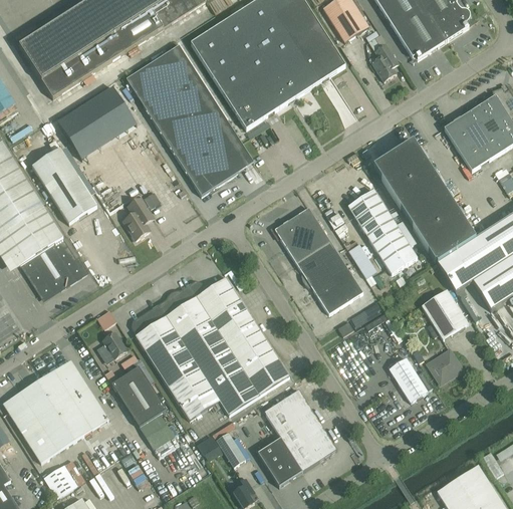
[(105,62),(125,49),(163,26),(161,23),(169,18),(170,21),(203,0),(86,0),(18,44),(52,96),(105,62)]
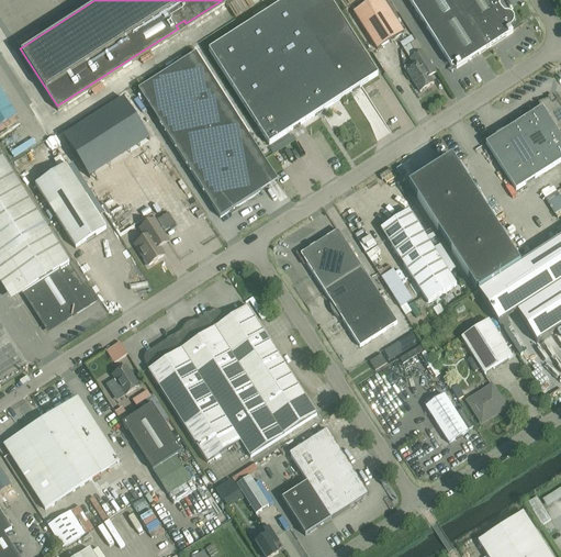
[(268,140),(377,69),(332,0),(277,0),(206,45),(268,140)]
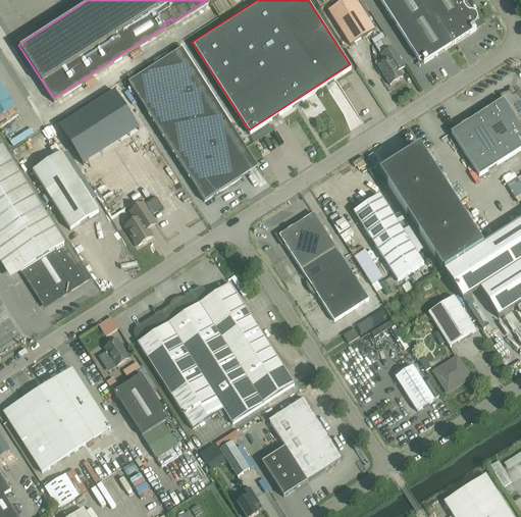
[(337,0),(327,6),(350,41),(373,26),(357,0),(337,0)]
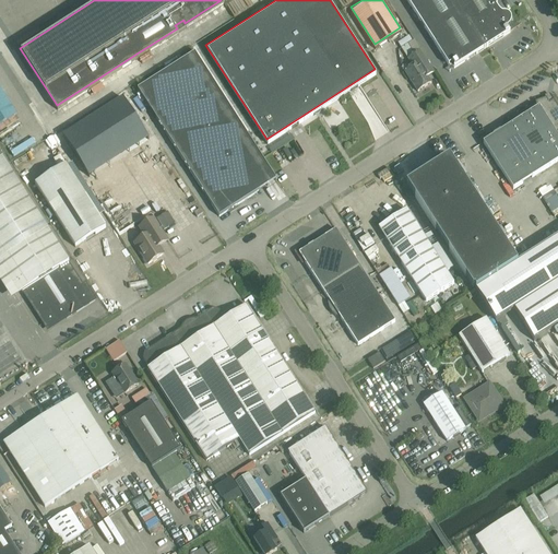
[(484,44),(454,0),(407,0),(448,61),(451,59),(453,62),(484,44)]
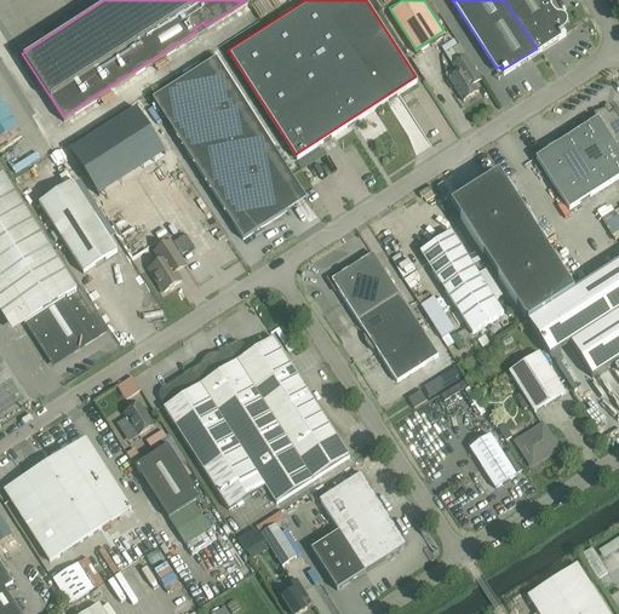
[(504,0),(537,49),(563,32),(560,27),(562,24),(563,23),(565,21),(566,18),(566,16),(565,13),(563,11),(561,10),(559,10),(555,10),(554,7),(551,6),(549,1),(550,1),(549,0),(504,0)]
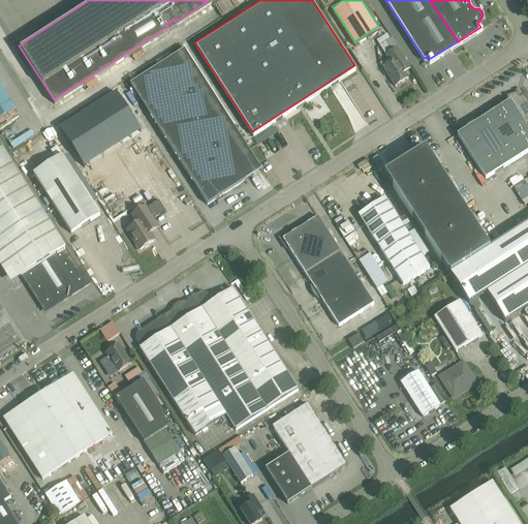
[(384,51),(390,58),(381,63),(394,82),(407,73),(404,68),(409,64),(396,43),(384,51)]
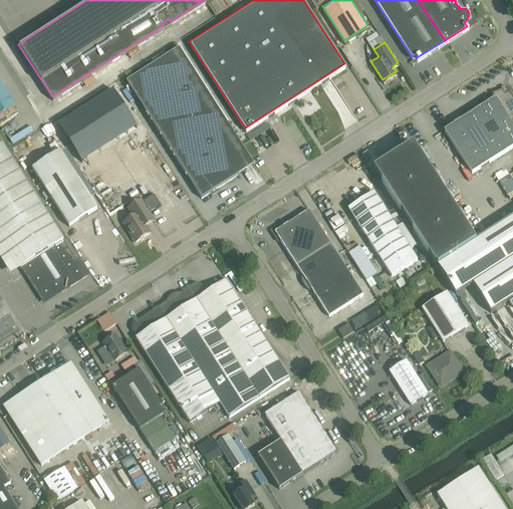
[(200,195),(248,164),(253,161),(178,44),(173,47),(125,77),(200,195)]
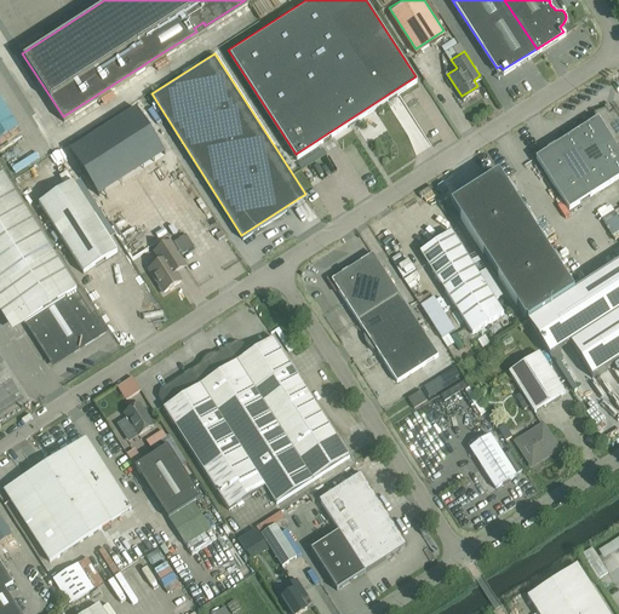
[(618,114),(615,104),(608,109),(605,103),(592,108),(594,110),(582,114),(584,116),(572,120),(573,124),(561,127),(566,133),(534,153),(568,205),(618,171),(618,114)]
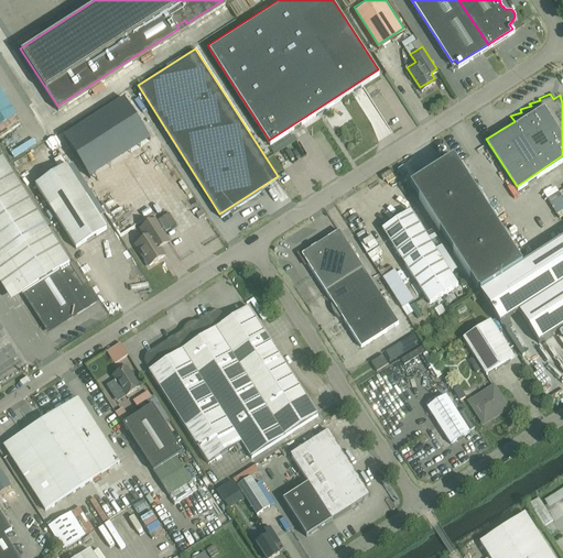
[(53,156),(58,165),(34,181),(75,244),(106,225),(60,152),(53,156)]
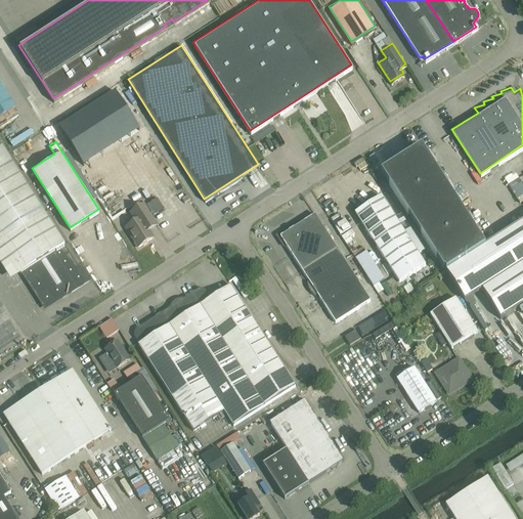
[(443,265),(483,240),(420,142),(380,168),(442,265),(443,265)]
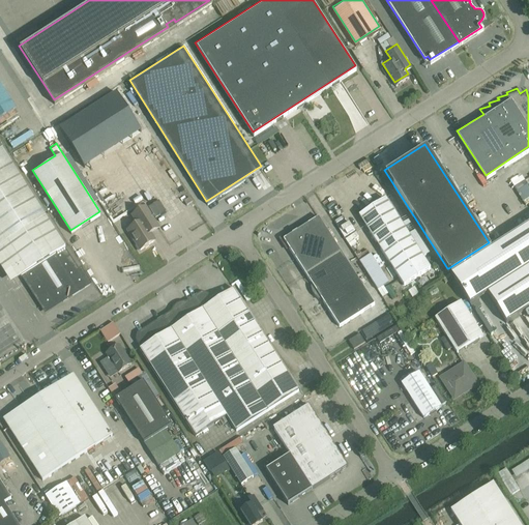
[(86,279),(8,157),(1,146),(0,146),(0,241),(20,272),(22,270),(45,305),(62,294),(62,292),(66,293),(66,294),(67,291),(86,279)]
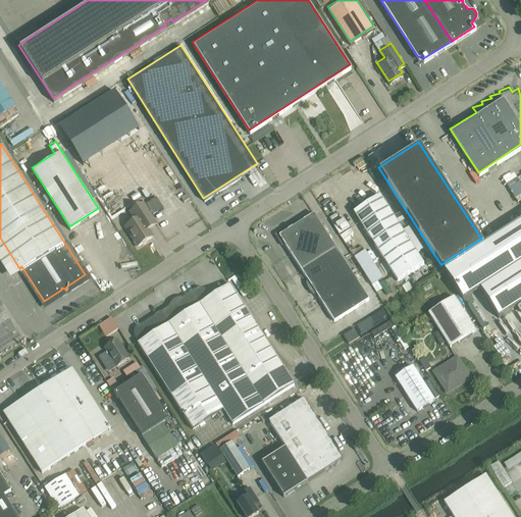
[(350,155),(355,165),(360,161),(358,158),(363,155),(360,150),(350,155)]
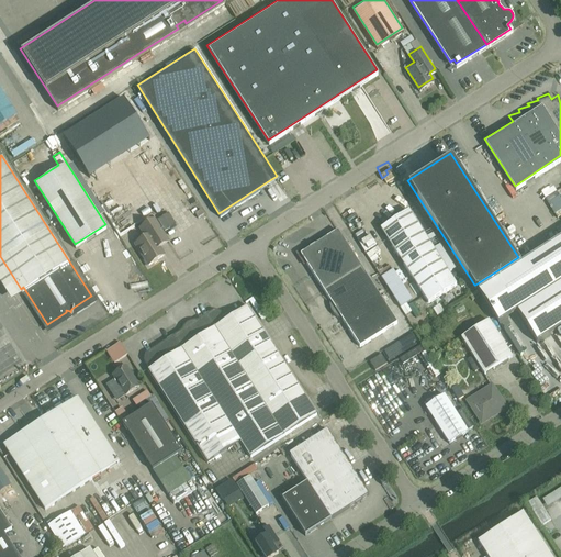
[(552,196),(559,192),(554,184),(549,187),(552,196)]
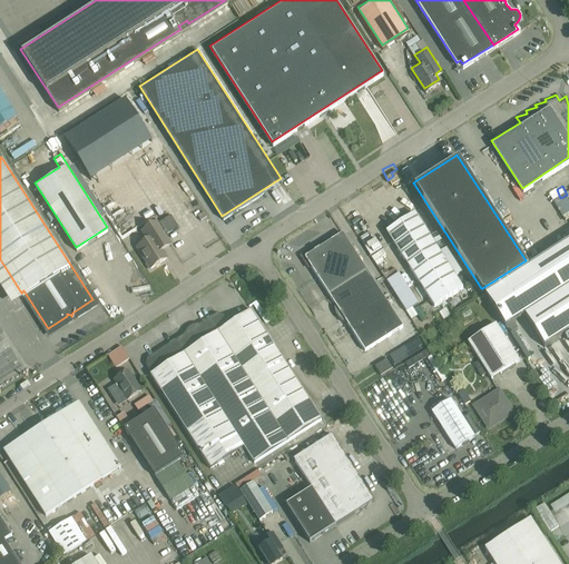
[(339,199),(342,205),(350,200),(346,195),(339,199)]
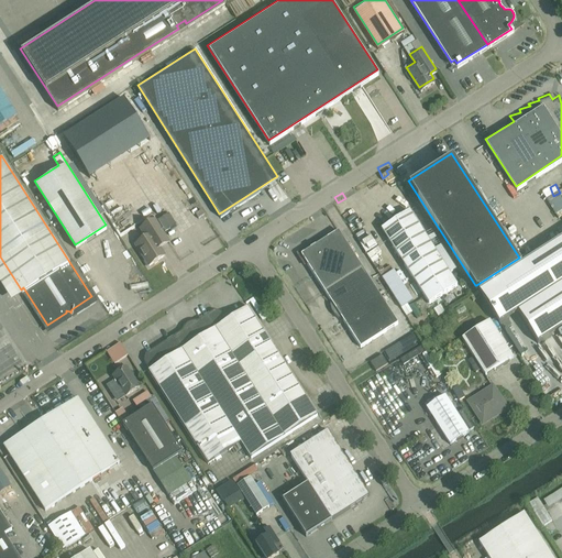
[(197,195),(185,200),(190,212),(202,207),(197,195)]
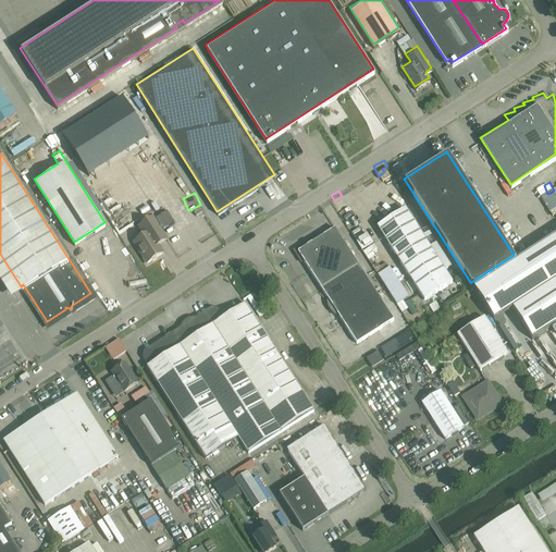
[(423,296),(451,278),(404,205),(377,222),(423,296)]
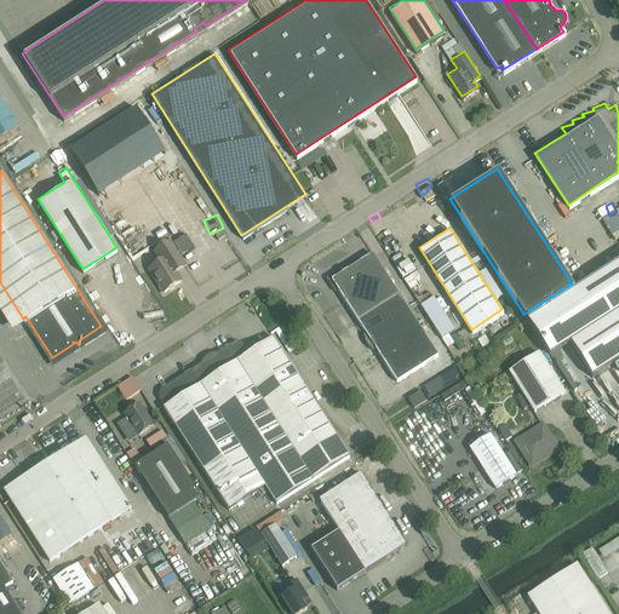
[(185,262),(168,236),(153,246),(159,257),(148,264),(162,288),(181,276),(175,268),(185,262)]
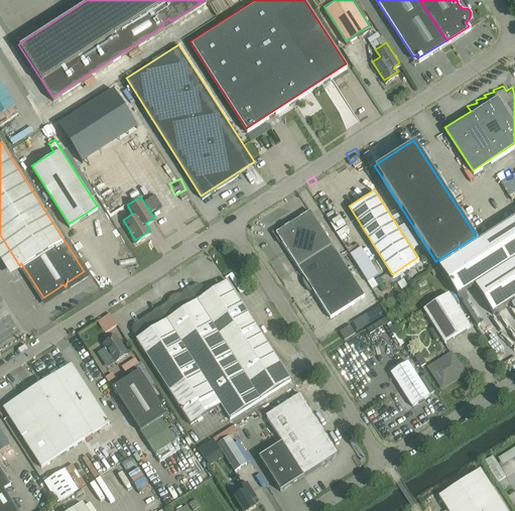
[(347,224),(332,201),(323,207),(338,230),(347,224)]
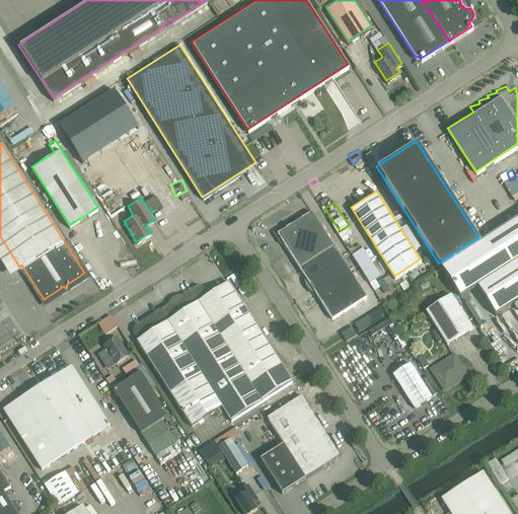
[(365,294),(310,208),(277,230),(331,316),(365,294)]
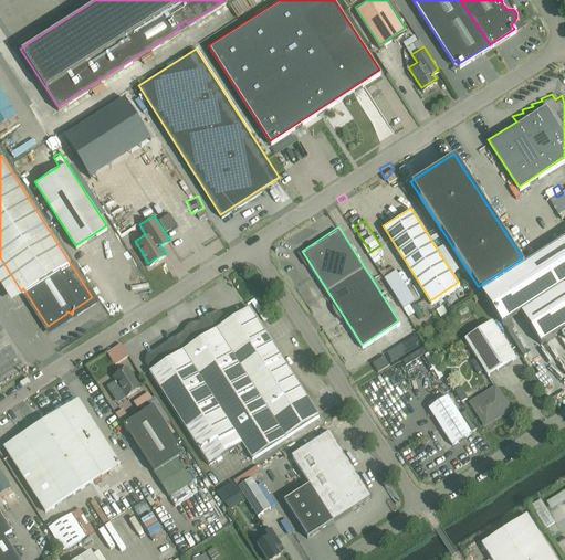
[(179,243),(189,238),(186,232),(177,236),(179,243)]
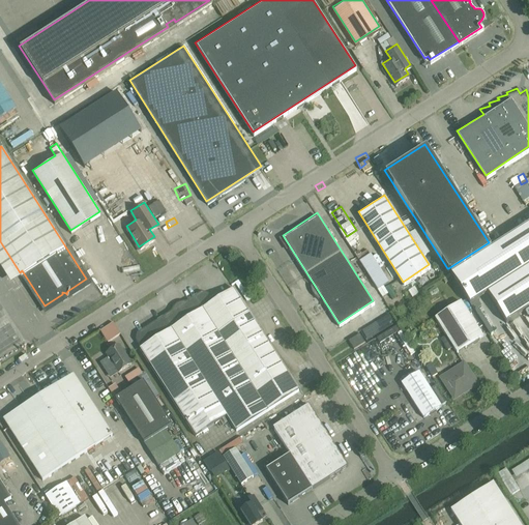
[(528,217),(489,244),(489,242),(448,268),(449,269),(469,300),(487,289),(505,319),(528,303),(528,217)]
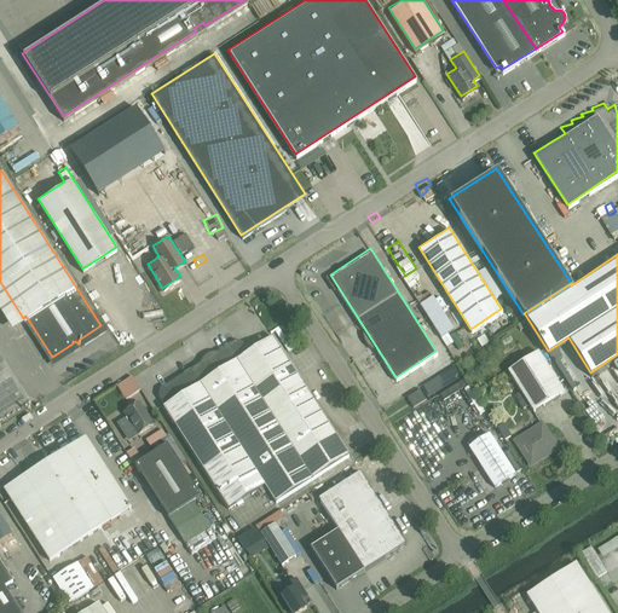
[(457,334),(429,283),(416,290),(444,341),(457,334)]
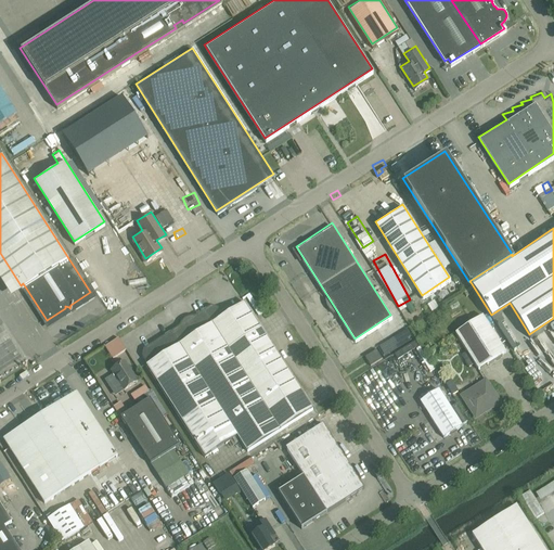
[(430,293),(425,296),(430,304),(436,301),(430,293)]
